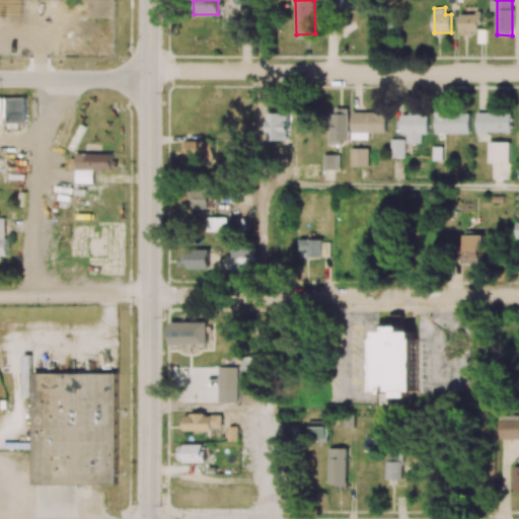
[(480,30),(479,14),(460,15),(460,35),(470,34),(470,30),(480,30)]
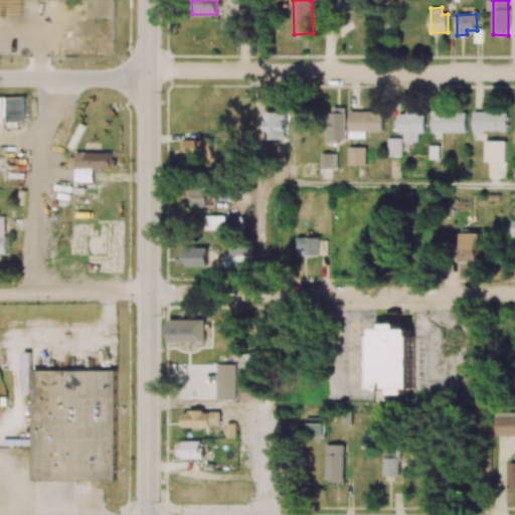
[(0,97),(0,123),(26,123),(26,96),(0,97)]
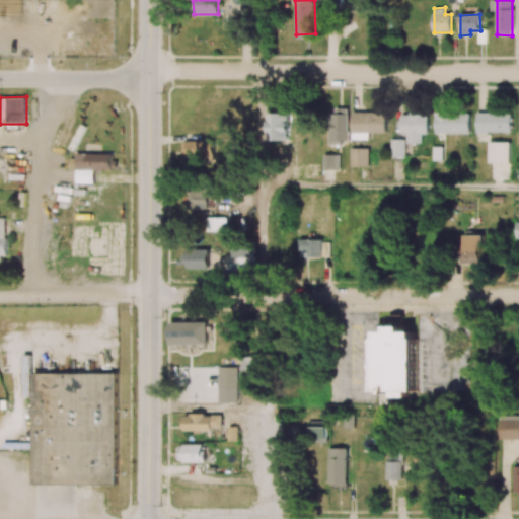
[(330,143),(348,143),(349,108),(331,108),(330,143)]
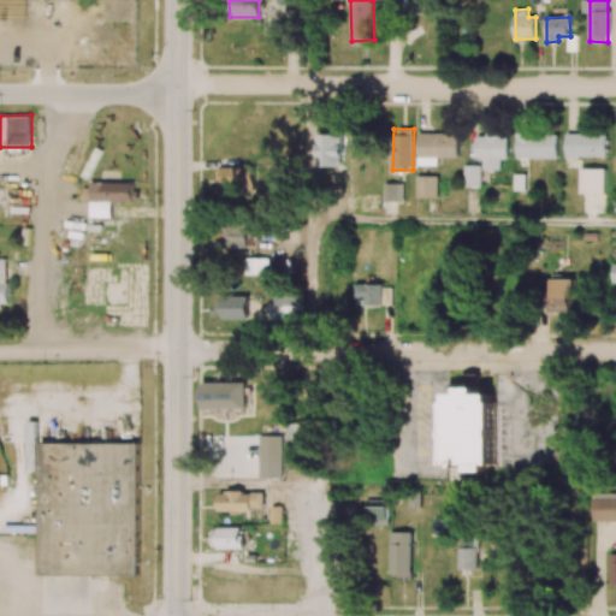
[(438,165),(438,158),(458,158),(458,134),(418,132),(418,165),(438,165)]
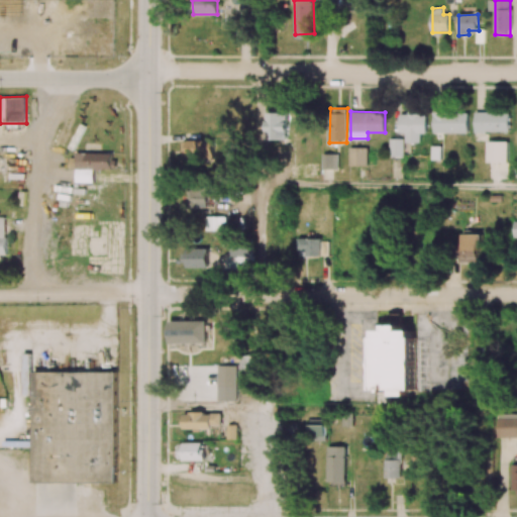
[(267,139),(287,139),(288,112),(267,112),(267,139)]
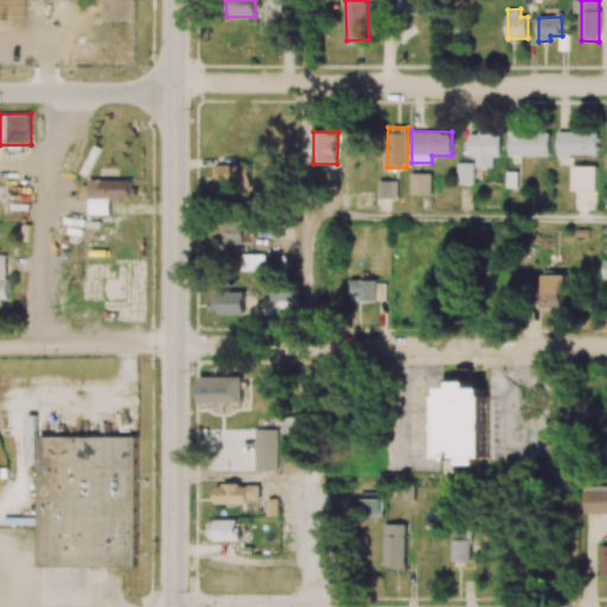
[(509,155),(549,157),(550,133),(510,132),(509,155)]
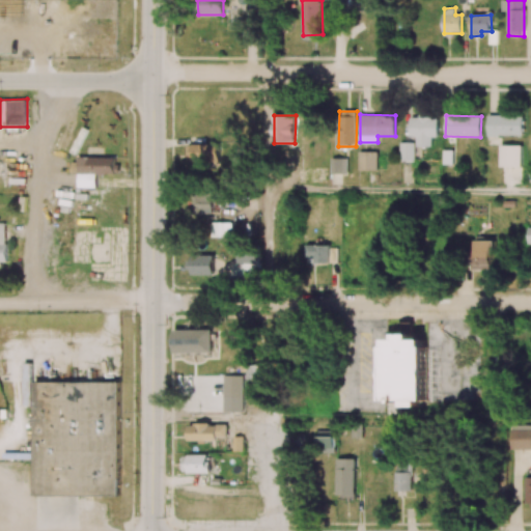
[(524,116),(488,115),(487,135),(524,136),(524,116)]
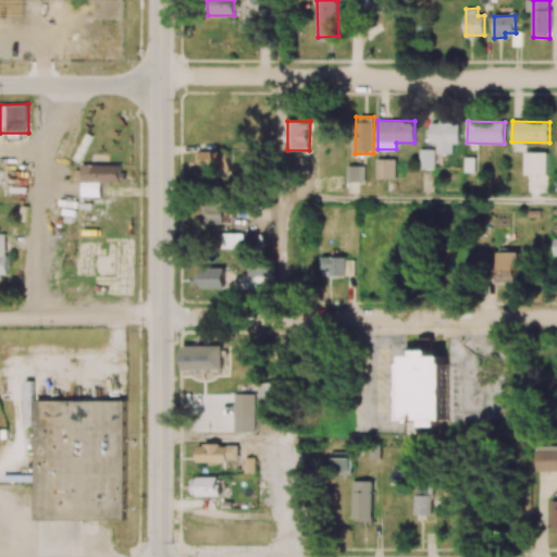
[(437,153),(453,153),(453,144),(459,144),(459,122),(430,122),(430,144),(437,144),(437,153)]
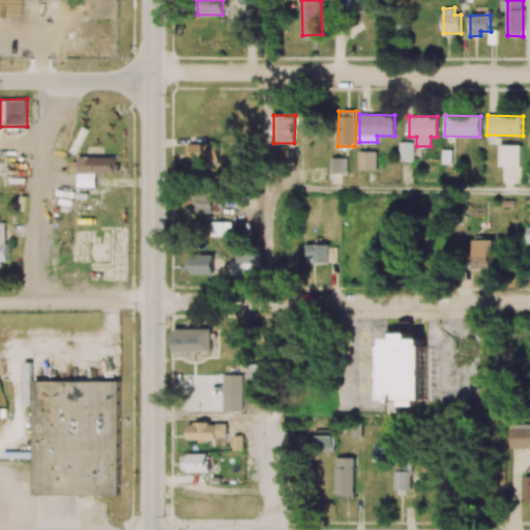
[(414,142),(400,142),(401,160),(414,160),(414,142)]
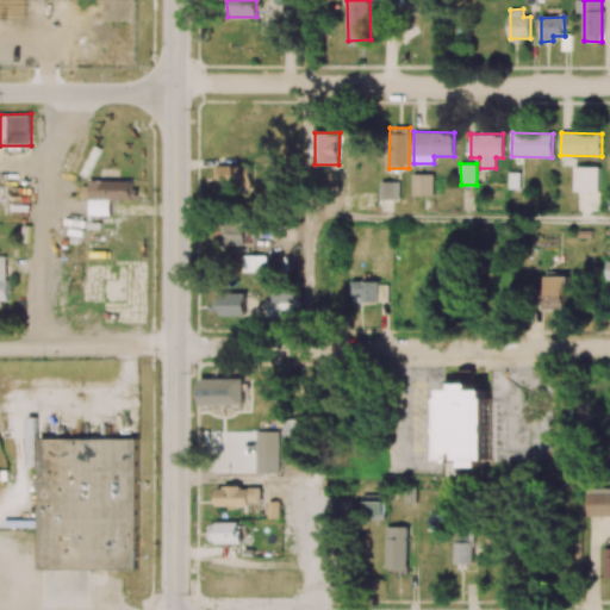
[(216,166),(216,187),(253,187),(251,166),(216,166)]
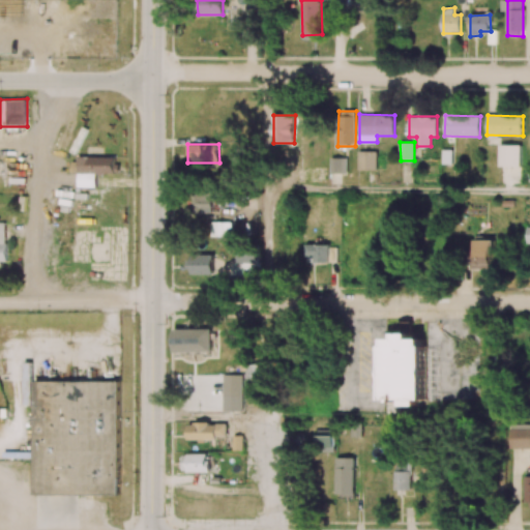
[(521,145),(499,145),(499,166),(521,167),(521,145)]
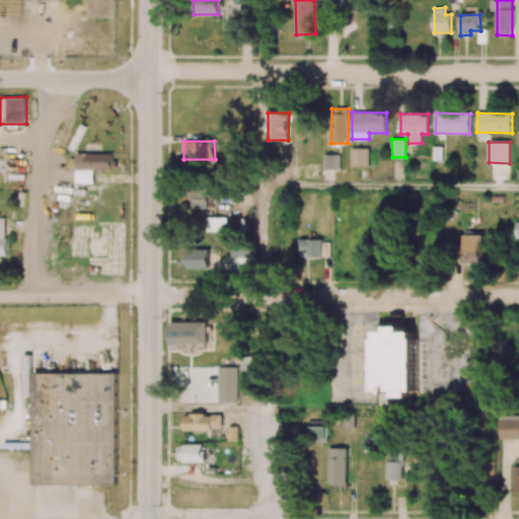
[(433,160),(443,160),(443,146),(433,146),(433,160)]
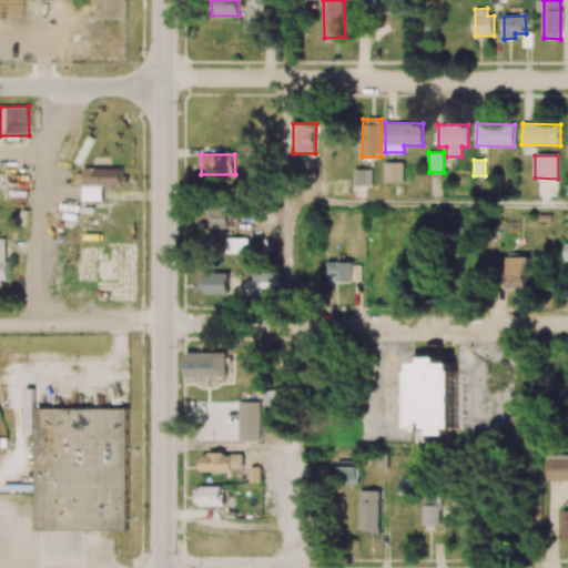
[(383,182),(404,182),(404,162),(383,162),(383,182)]
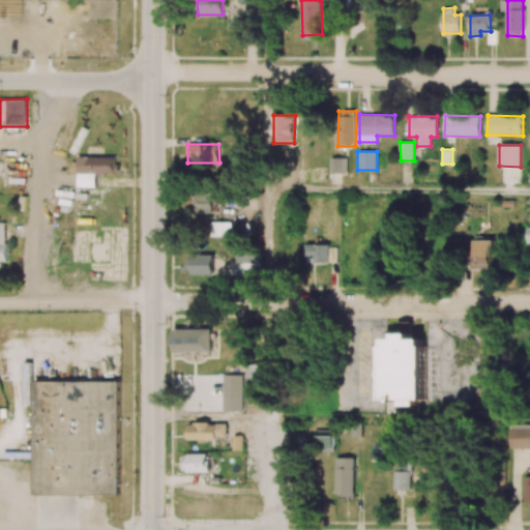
[(118,157),(71,158),(71,173),(78,173),(78,186),(96,186),(96,174),(118,173),(118,157)]
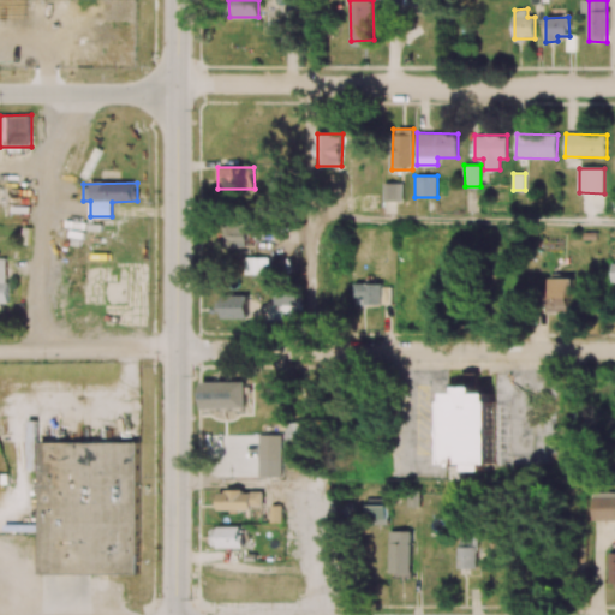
[(383,201),(402,201),(402,183),(383,183),(383,201)]
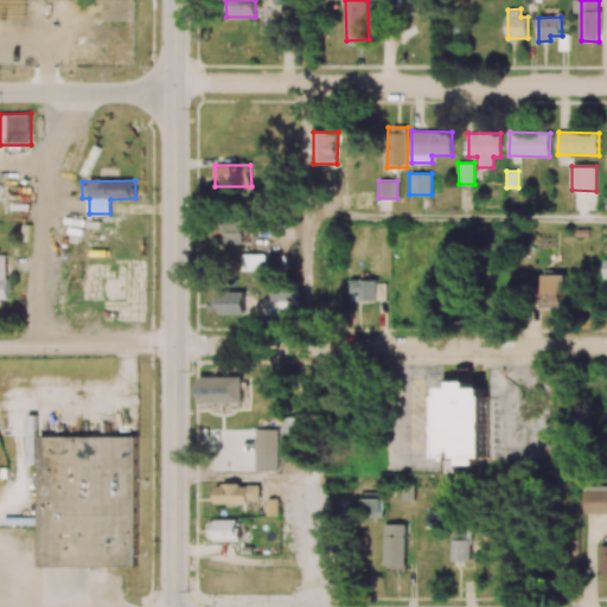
[(243,221),(221,221),(219,243),(242,244),(243,221)]
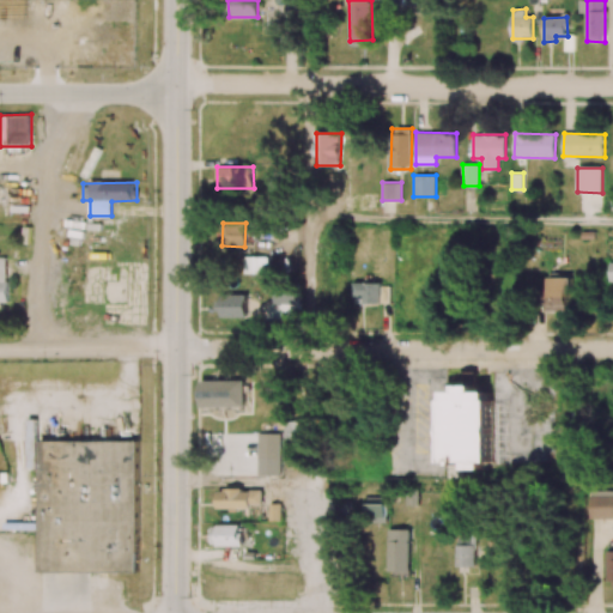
[(267,273),(267,256),(244,256),(244,274),(267,273)]
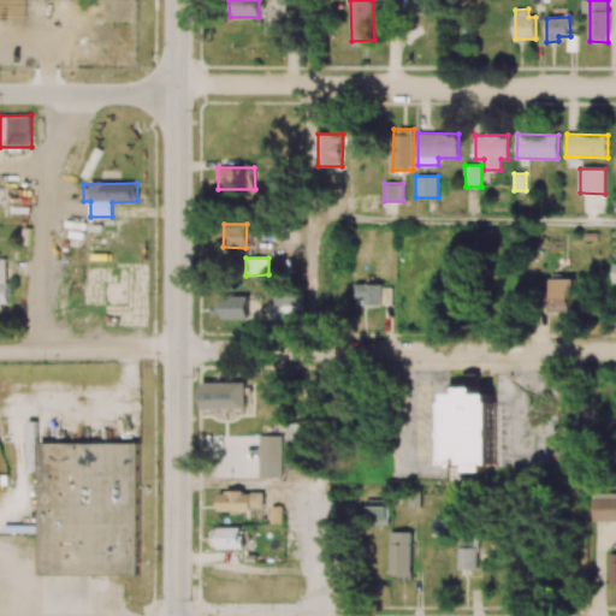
[(572,313),(572,279),(551,278),(550,312),(572,313)]
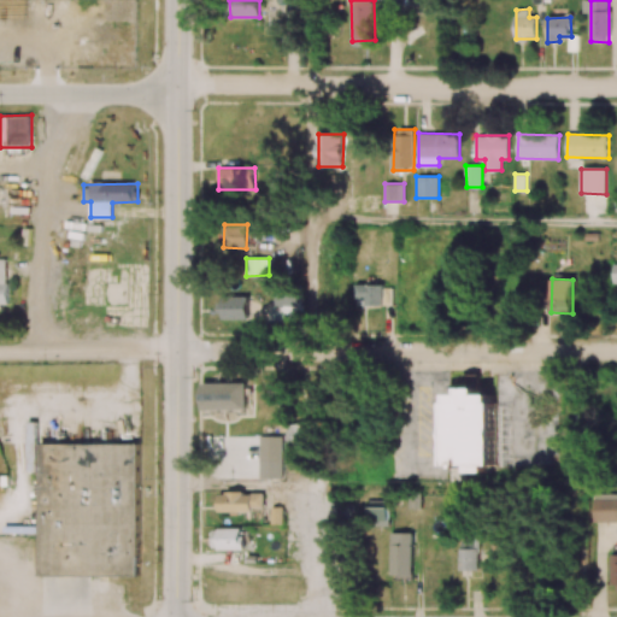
[(356,299),(365,299),(365,305),(392,306),(393,286),(357,285),(356,299)]
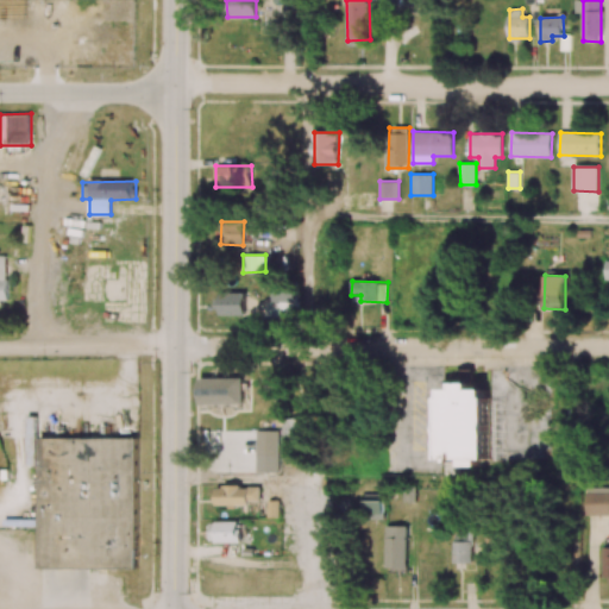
[(271,301),(296,302),(296,283),(272,283),(271,301)]
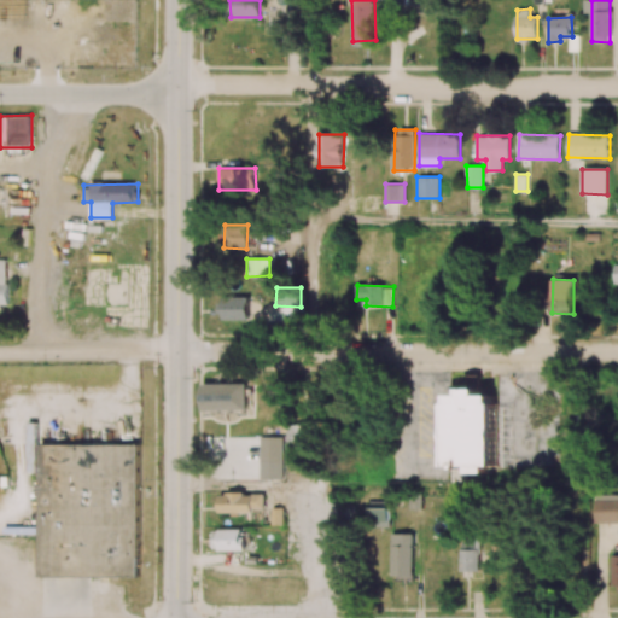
[(222,320),(249,320),(249,297),(221,297),(222,320)]
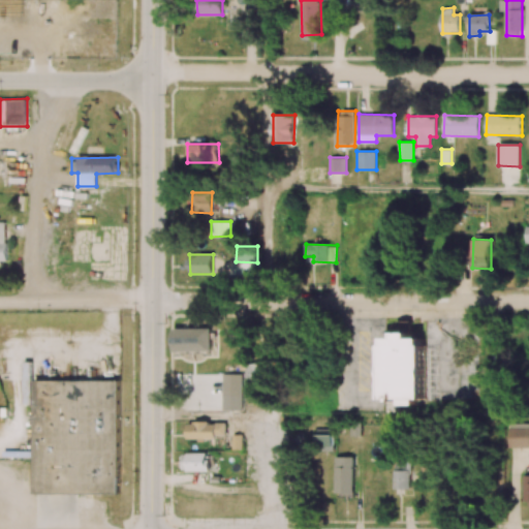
[(385,399),(425,398),(425,338),(411,338),(411,320),(398,320),(398,338),(385,338),(385,399)]
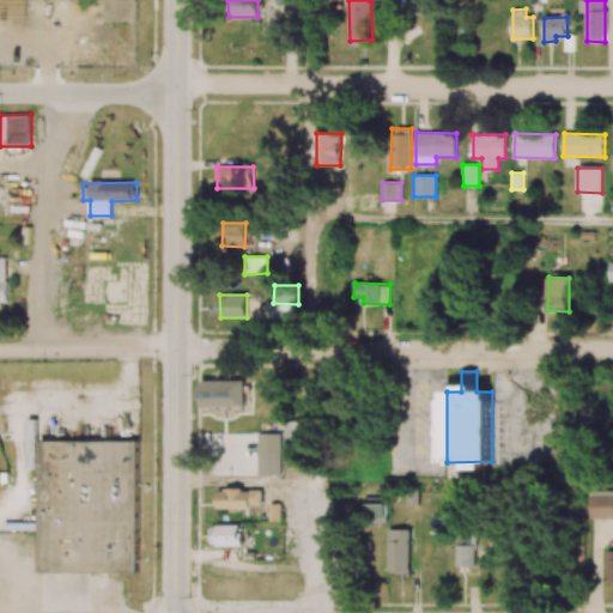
[(202,407),(246,407),(244,380),(201,381),(202,407)]
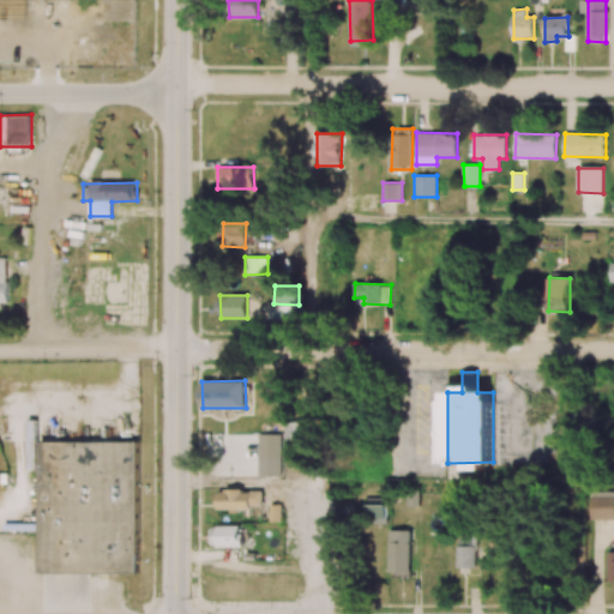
[(139,441),(38,441),(38,420),(28,420),(28,469),(40,469),(40,573),(139,573),(139,441)]
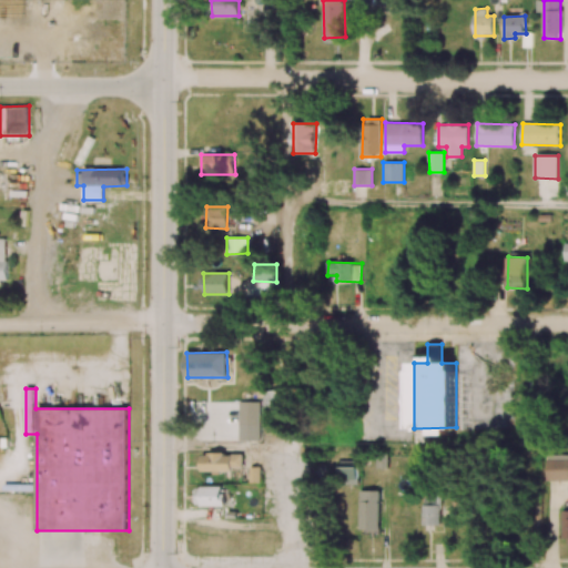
[(287,391),(264,389),(264,405),(286,406),(287,391)]
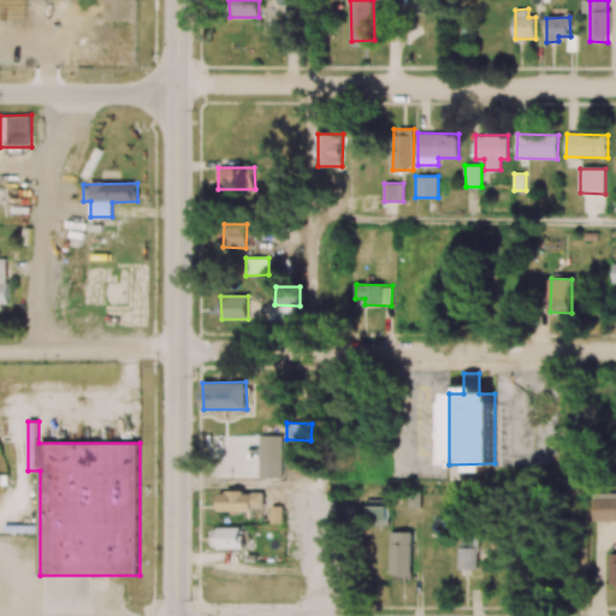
[(282,436),(260,436),(260,478),(282,478),(282,436)]
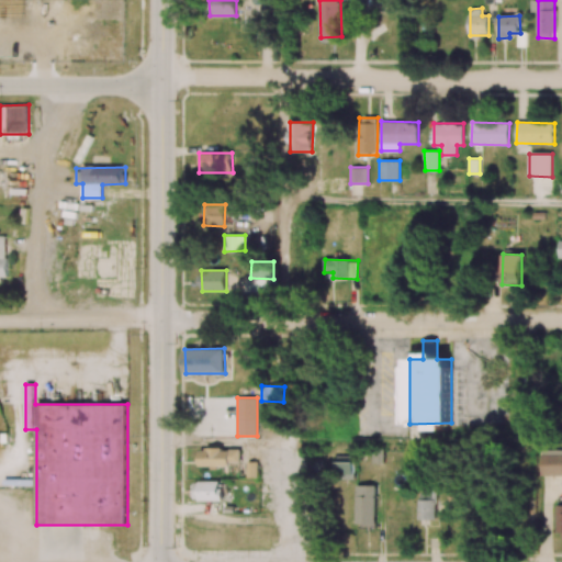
[(200,468),(240,468),(240,449),(200,448),(200,468)]
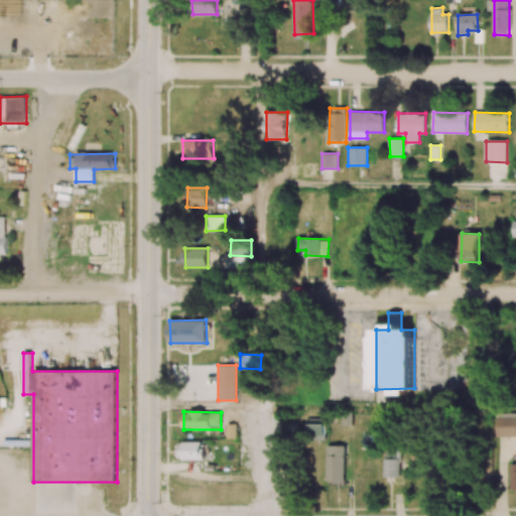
[(515,435),(515,412),(497,413),(496,435),(515,435)]
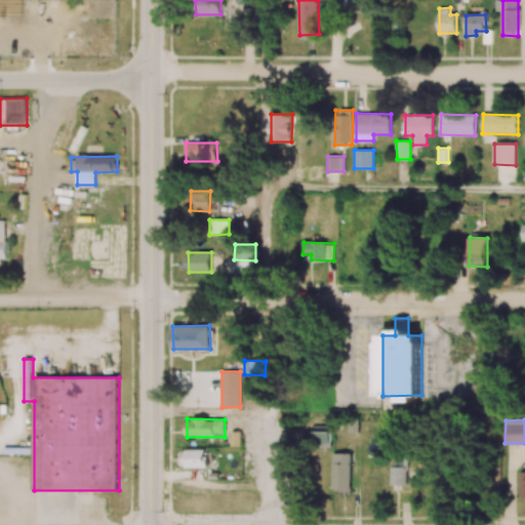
[(314,448),(331,448),(331,426),(314,426),(314,448)]
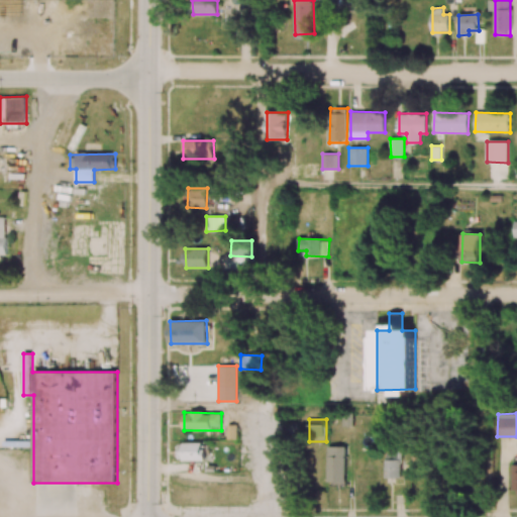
[(205,460),(204,441),(178,442),(179,460),(205,460)]
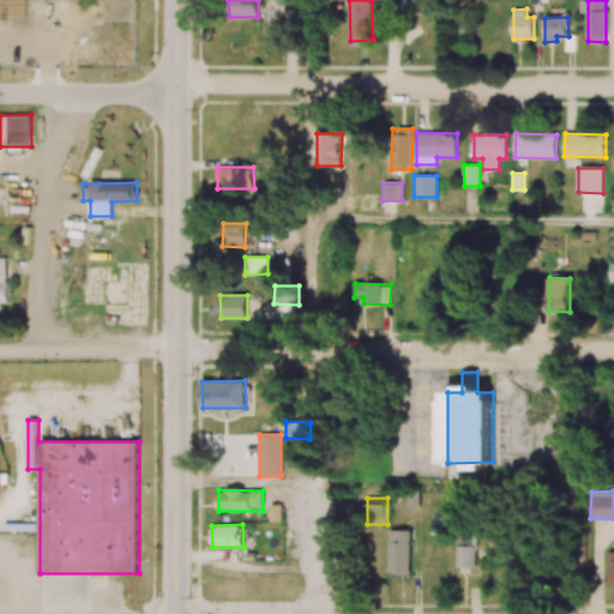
[(411,530),(390,530),(390,573),(410,573),(411,530)]
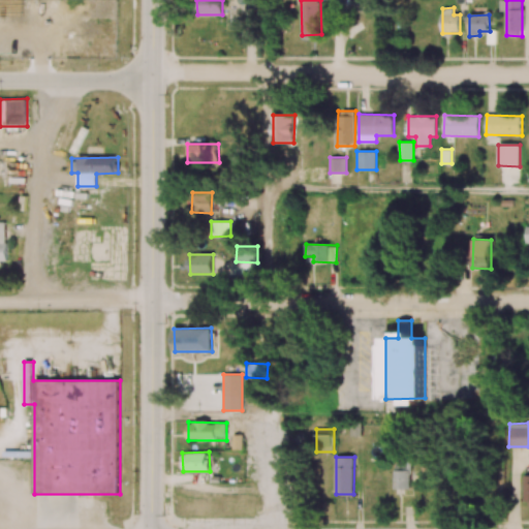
[(395,489),(410,489),(411,460),(395,460),(395,489)]
